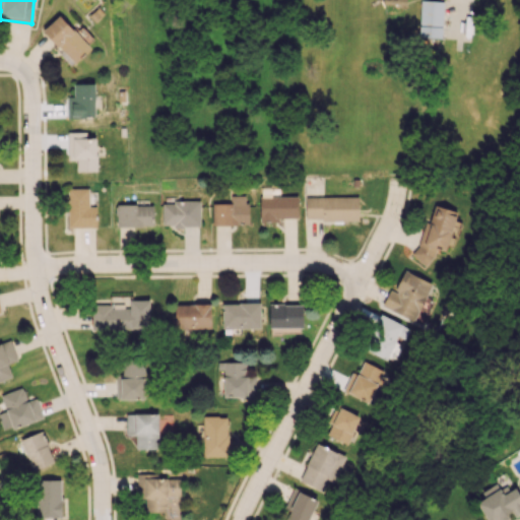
[(442,39),(443,1),(420,0),(418,38),(442,39)]
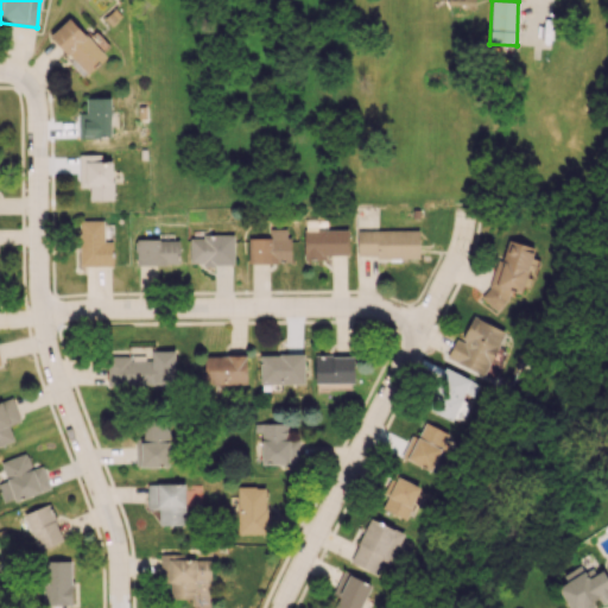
[(107,56),(69,17),(48,38),(84,77),(107,56)]
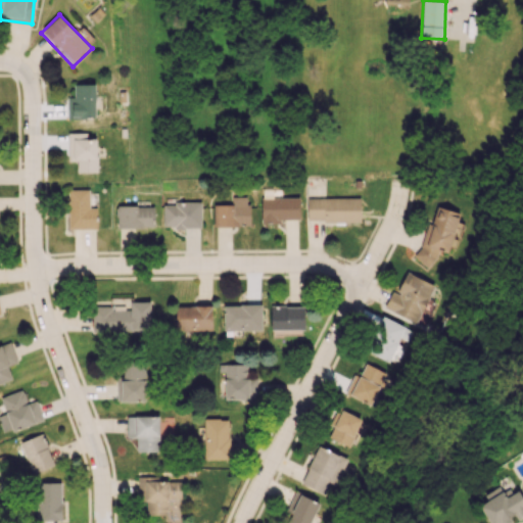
[(66,97),(67,119),(95,119),(95,84),(74,84),(74,97),(66,97)]
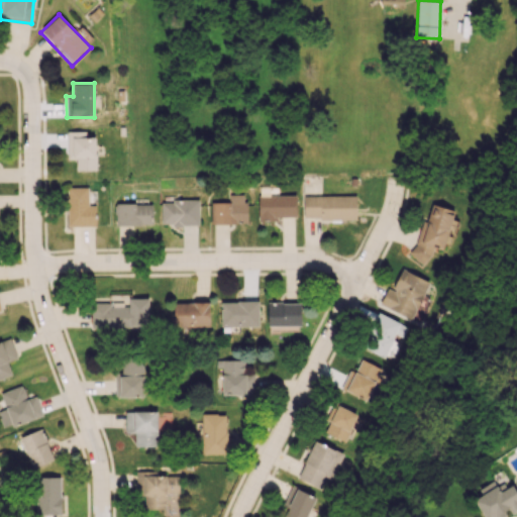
[(96,171),(95,137),(85,137),(85,131),(67,131),(68,159),(77,159),(77,171),(96,171)]
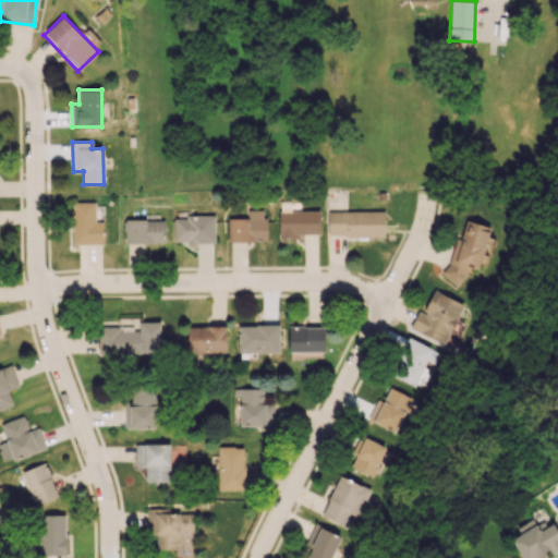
[(95,202),(72,203),(72,245),(104,244),(104,221),(95,221),(95,202)]
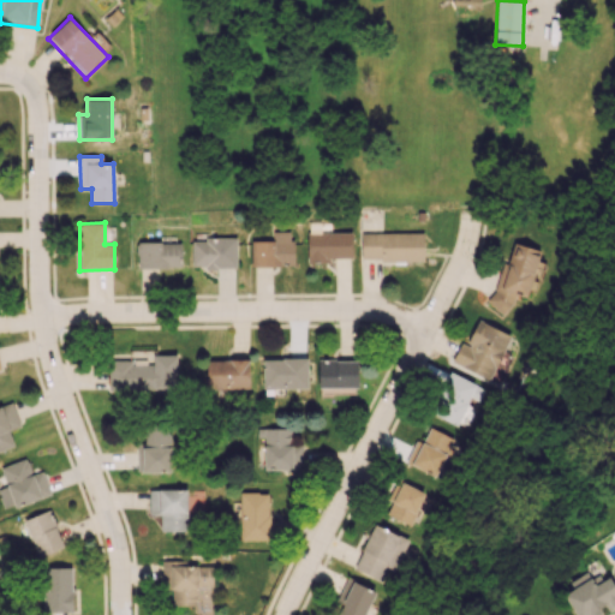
[(251,240),(251,266),(293,267),(293,232),(272,232),(272,240),(251,240)]
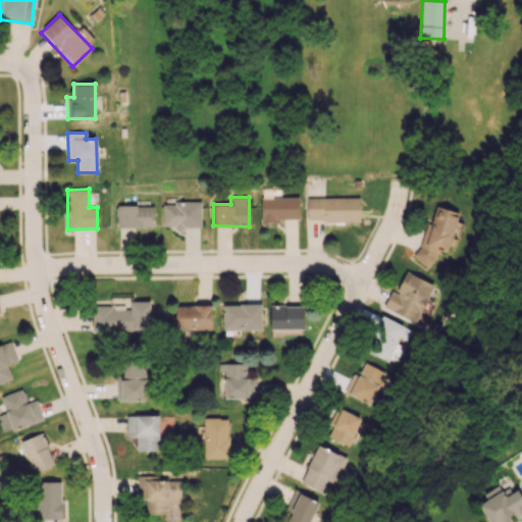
[(261,223),(281,222),(281,219),(299,218),(299,197),(260,198),(261,223)]
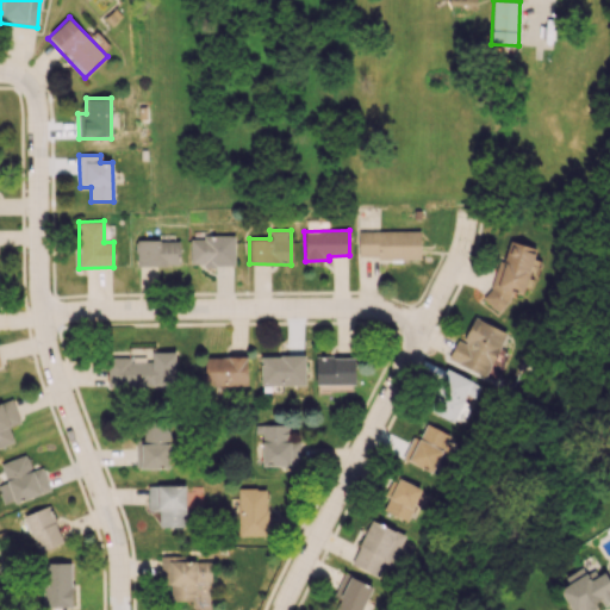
[(421,231),(359,230),(358,257),(421,259),(421,231)]
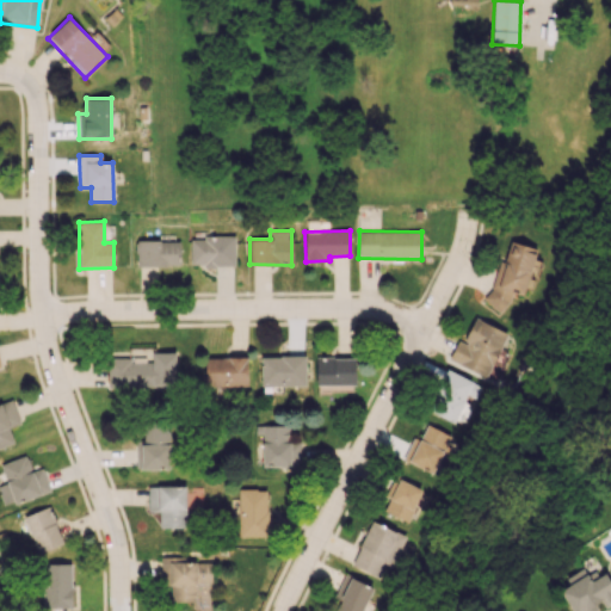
[(191,266),(235,266),(235,236),(190,238),(191,266)]
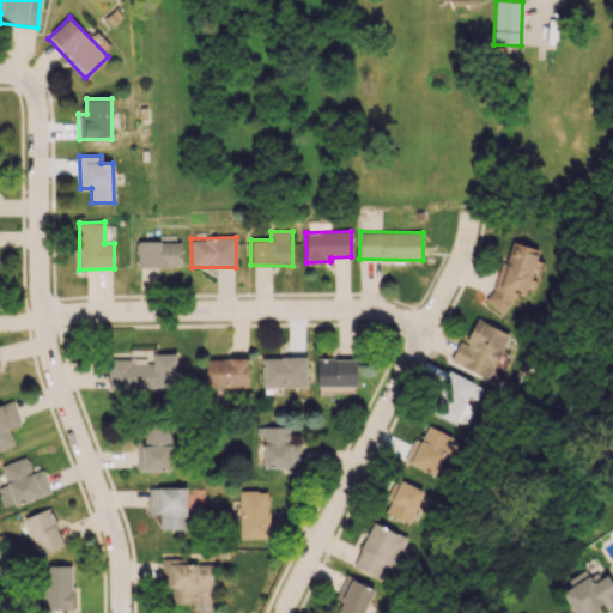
[(138,267),(181,267),(180,241),(137,242),(138,267)]
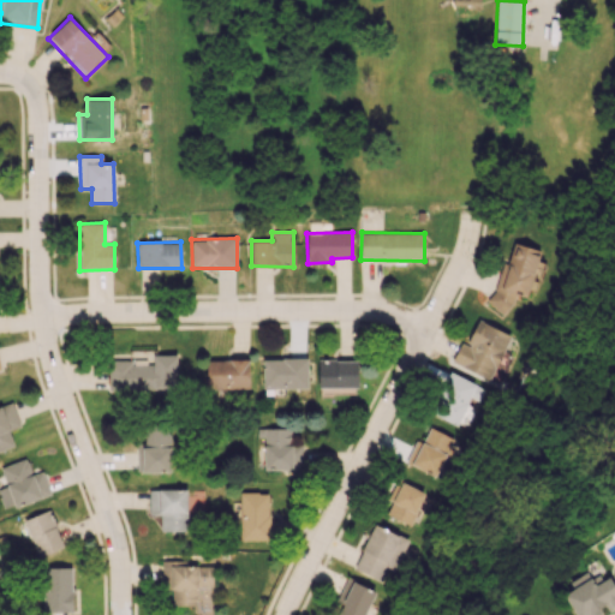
[(541,250),(511,242),(491,308),(509,312),(514,294),(526,298),(541,250)]
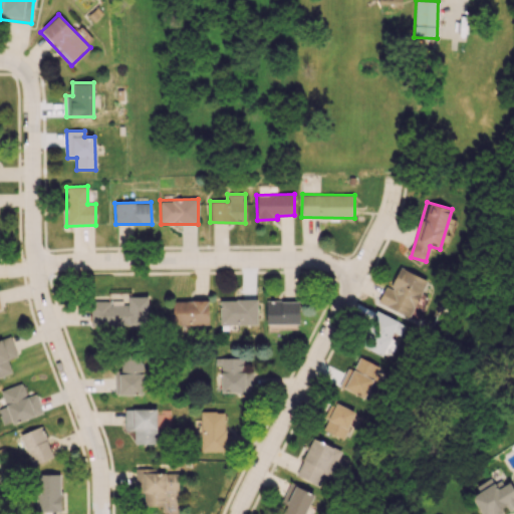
[(415,319),(431,282),(398,268),(389,287),(384,285),(377,302),(415,319)]
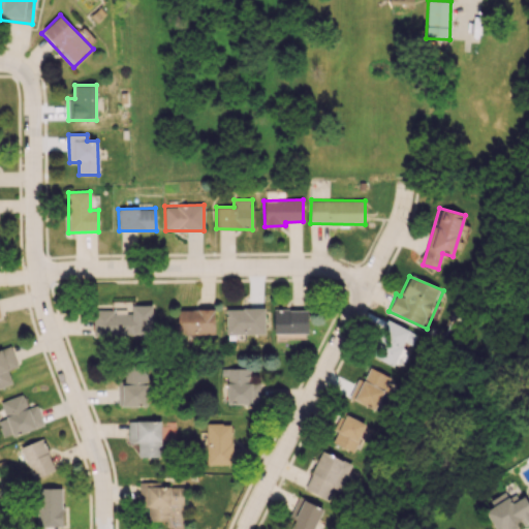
[(152,305),(131,305),(131,313),(111,313),(111,309),(93,309),(93,336),(152,335),(152,305)]
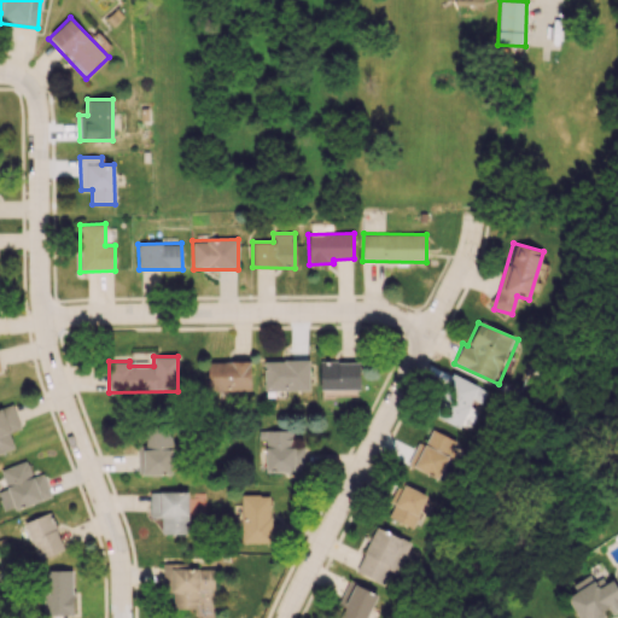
[(309,360),(263,361),(264,391),(309,390),(309,360)]
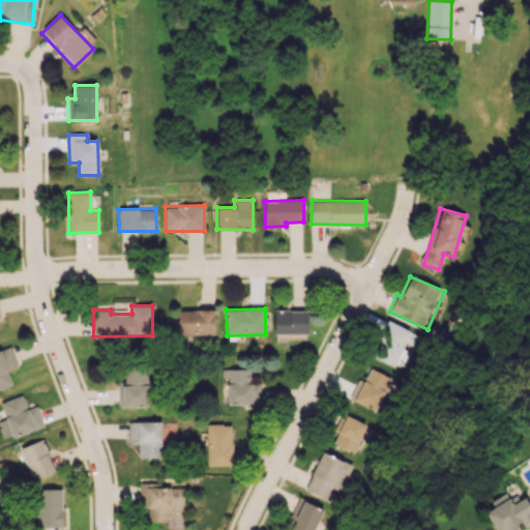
[(215,334),(214,310),(177,310),(178,334),(215,334)]
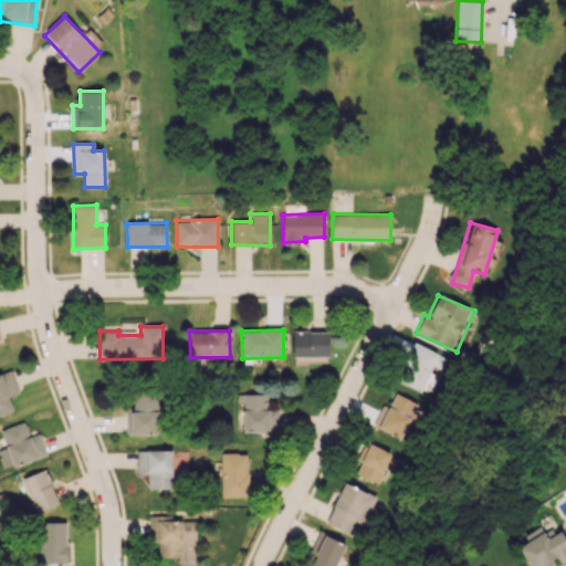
[(329,332),(293,331),(293,356),(329,356),(329,332)]
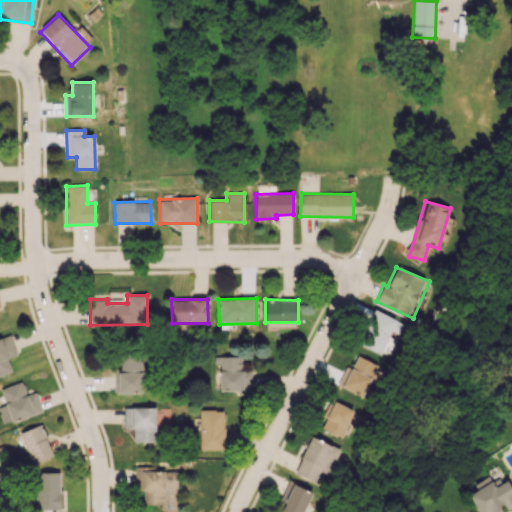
[(358,343),(380,354),(391,330),(399,334),(404,324),(375,309),(358,343)]
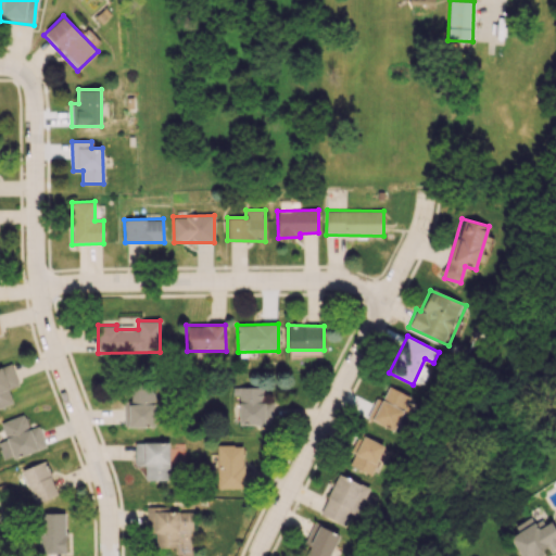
[(17,386),(11,364),(0,367),(0,407),(13,403),(9,389),(17,386)]
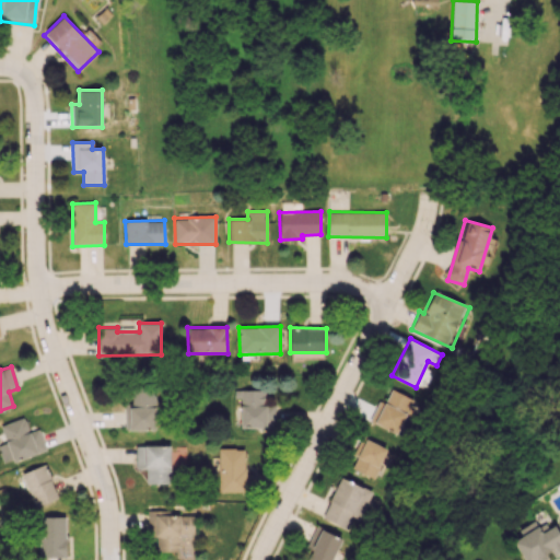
[(370,421),(396,434),(405,416),(409,418),(418,401),(392,388),(385,403),(380,399),(370,421)]
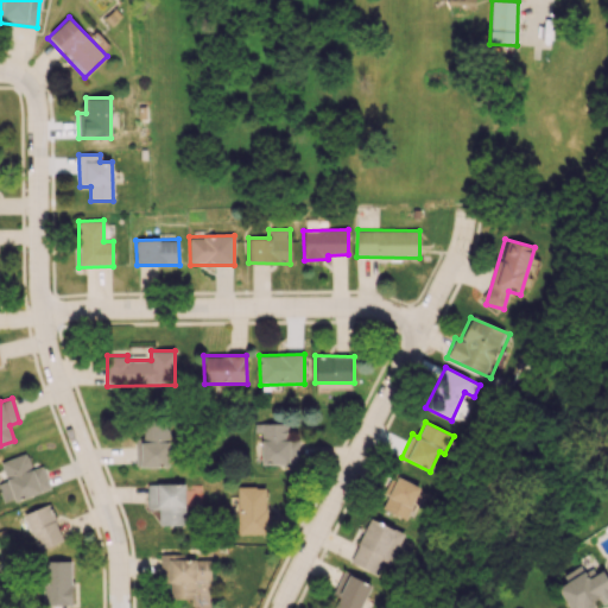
[(169,467),(169,423),(144,423),(143,442),(135,442),(135,466),(169,467)]
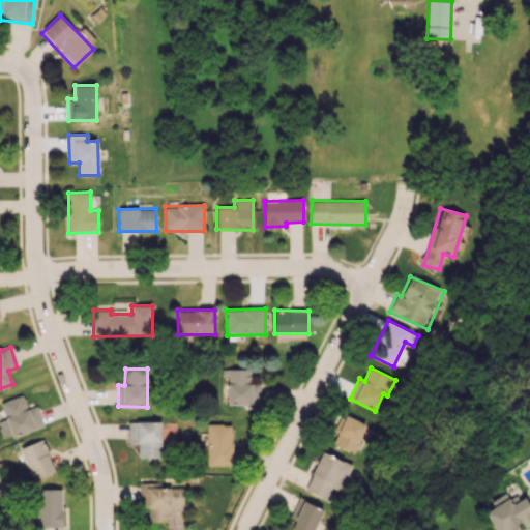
[(227,379),(228,405),(252,405),(252,369),(222,369),(222,380),(227,379)]
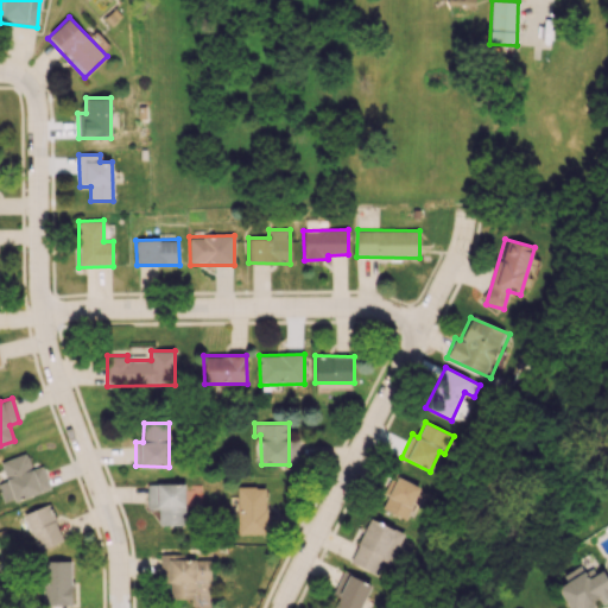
[(50,489),(42,466),(32,469),(26,453),(0,461),(0,462),(14,501),(50,489)]
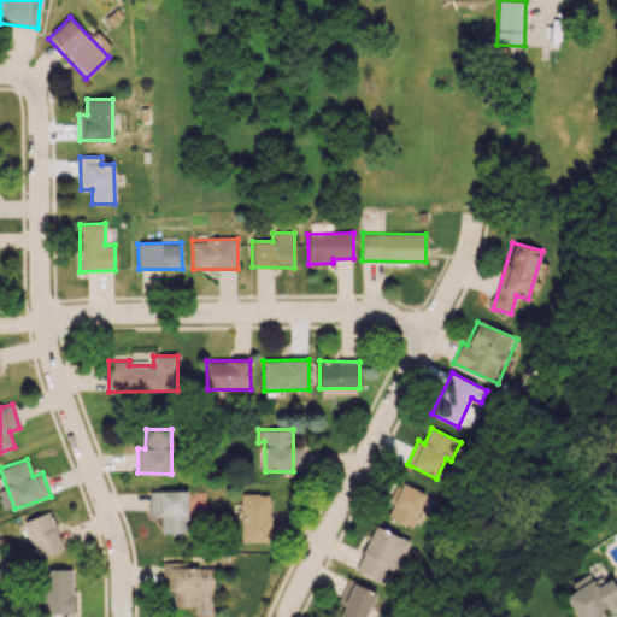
[(425,493),(401,483),(389,517),(413,527),(425,493)]
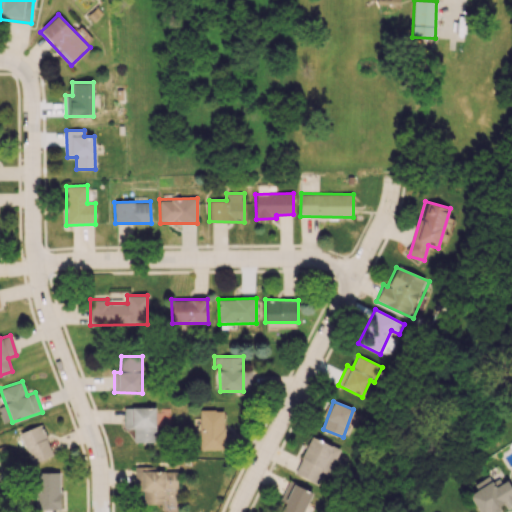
[(156,407),(124,407),(124,429),(133,428),(133,442),(156,442),(156,407)]
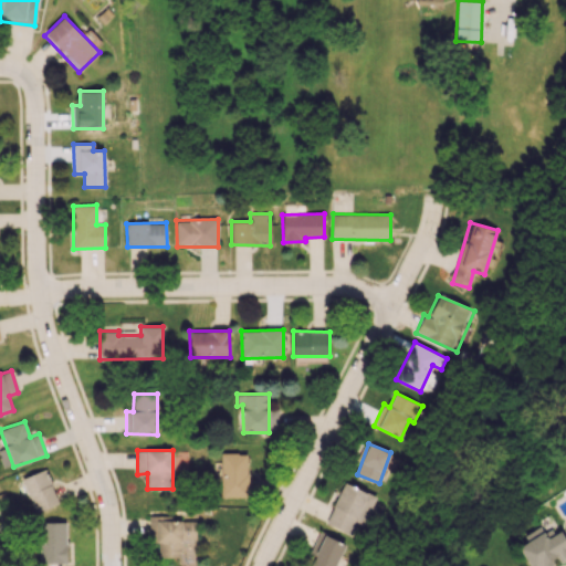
[(221,498),(248,496),(247,453),(220,453),(221,498)]
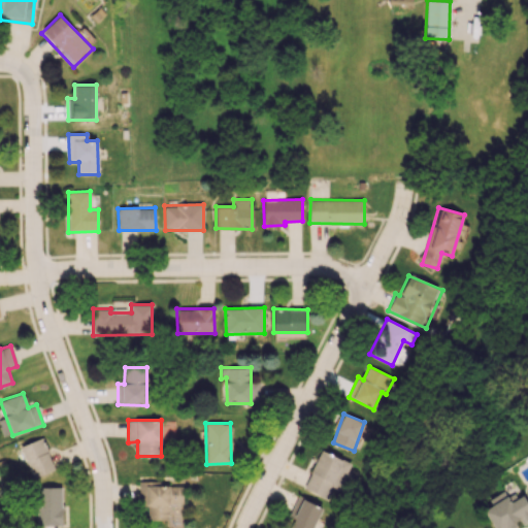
[(21,447),(33,477),(55,469),(42,437),(21,447)]
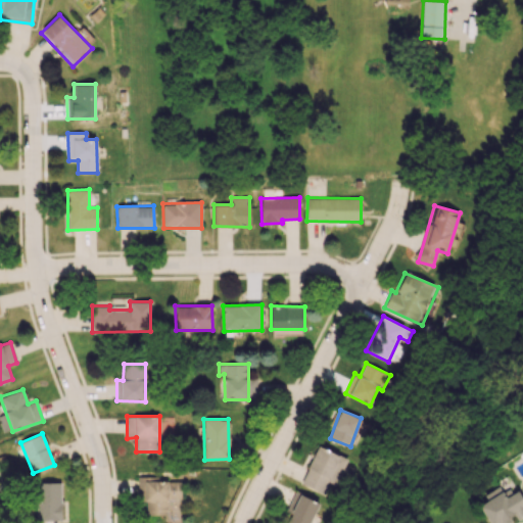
[(300,483),(324,494),(328,485),(334,488),(347,459),(319,445),(300,483)]
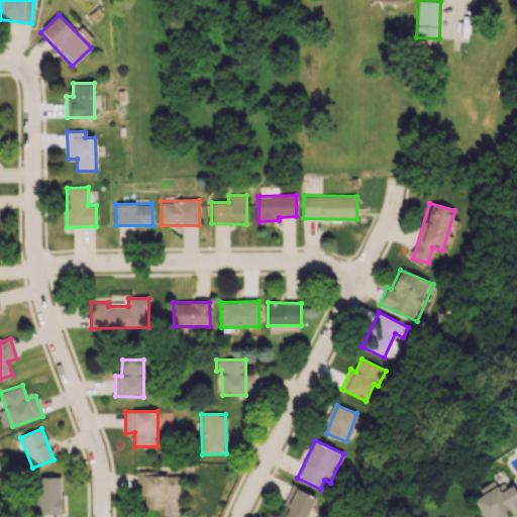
[(179,494),(180,476),(152,475),(152,467),(137,467),(136,496),(144,496),(144,509),(166,509),(166,494),(179,494)]
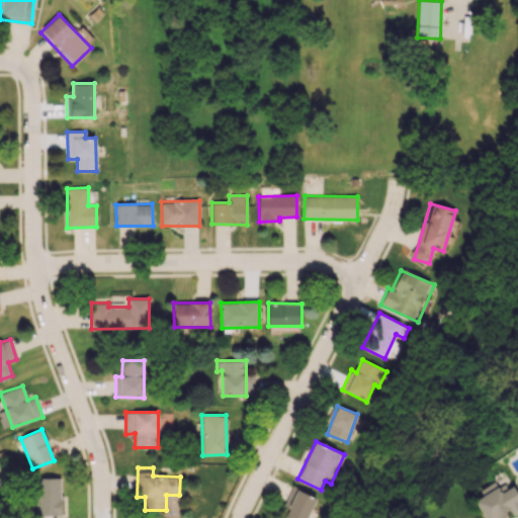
[(37,515),(61,515),(61,478),(36,478),(37,515)]
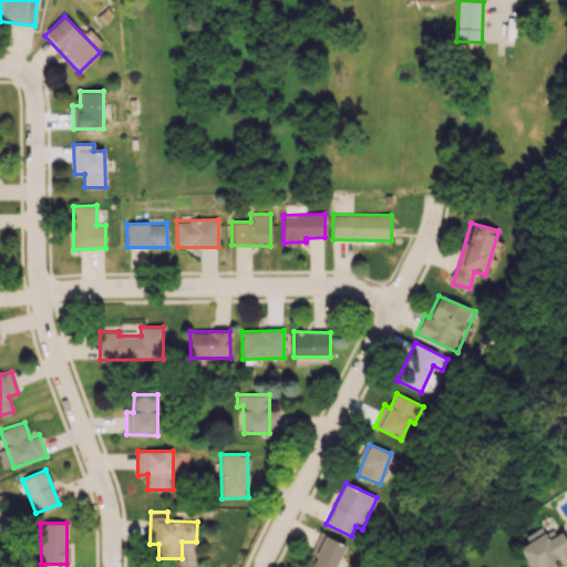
[(566,559),(566,537),(564,532),(547,539),(542,527),(525,535),(528,544),(521,547),(529,566),(548,566),(557,563),(558,564),(566,559)]
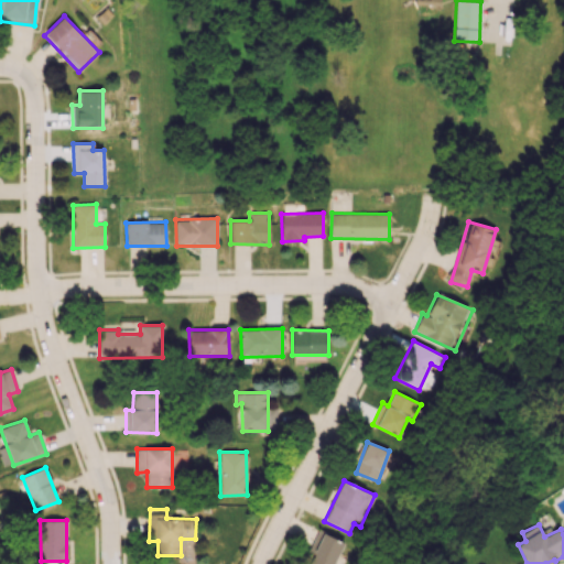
[(311,563),(335,563),(344,541),(317,531),(310,552),(315,554),(311,563)]
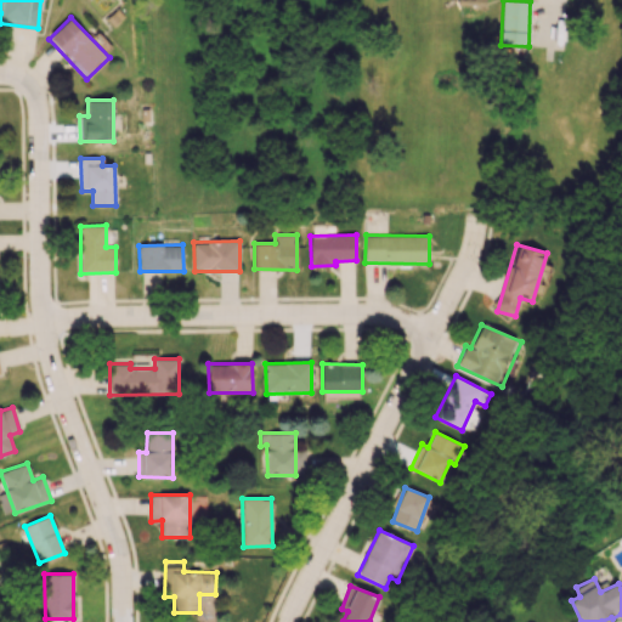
All buildings are outlined.
